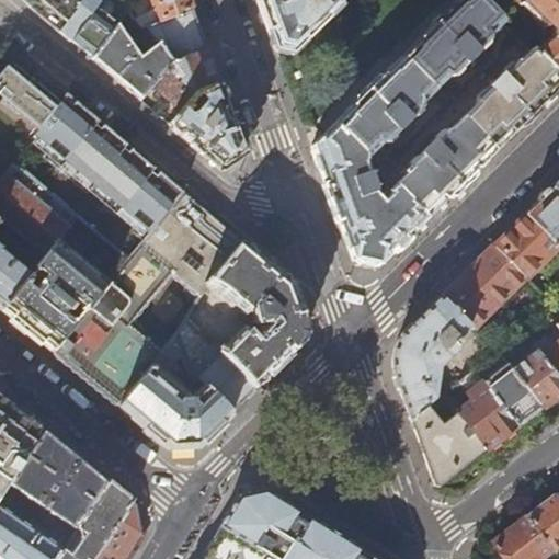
[(99,4),(92,0),(35,0),(31,6),(38,11),(68,36),(72,40),(73,38),(98,6),(99,4)]
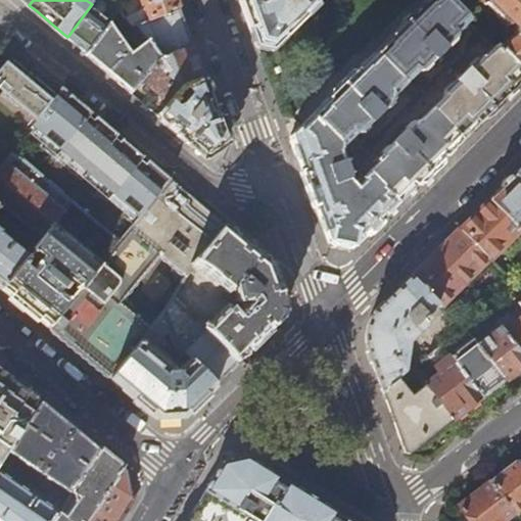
[(142,0),(144,4),(146,4),(151,19),(182,7),(180,0),(142,0)]
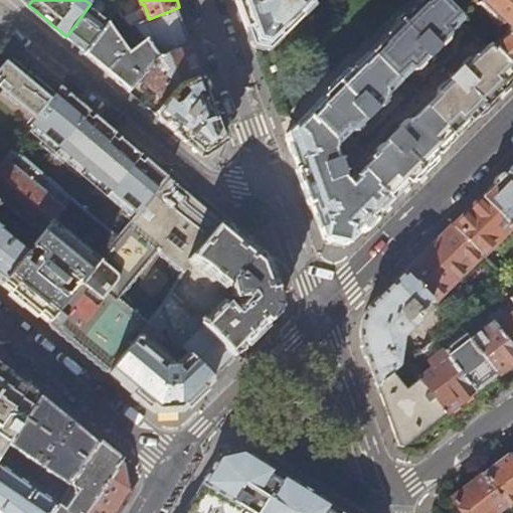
[(239,0),(243,11),(255,45),(265,48),(314,0),(239,0)]
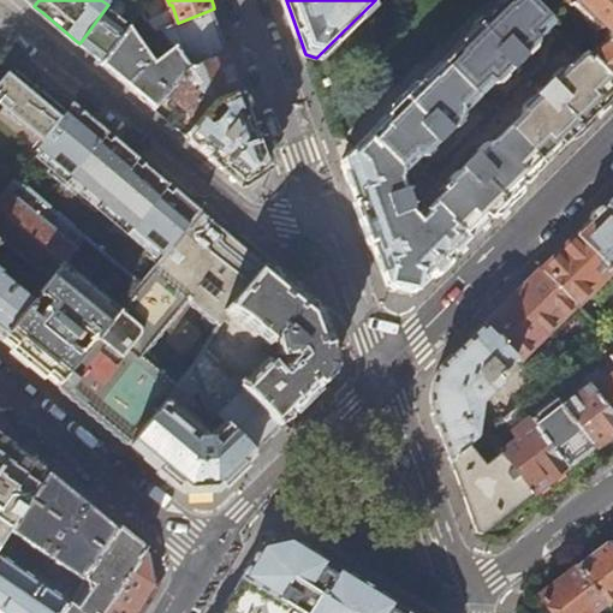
[(577,131),(612,95),(612,83),(585,57),(583,53),(565,70),(560,70),(547,82),(543,78),(534,87),(537,91),(522,107),(522,114),(493,141),(488,141),(474,156),(470,153),(462,161),(465,164),(445,184),(446,185),(442,189),(444,191),(421,214),(415,212),(403,180),(403,173),(418,158),(421,159),(441,140),(445,143),(453,136),(450,131),(465,115),(463,113),(493,83),(495,85),(515,66),(519,70),(528,63),(524,58),(539,41),(536,39),(553,23),(530,0),(501,0),(343,158),(364,216),(388,284),(417,290),(439,268),(507,201),(577,131)]
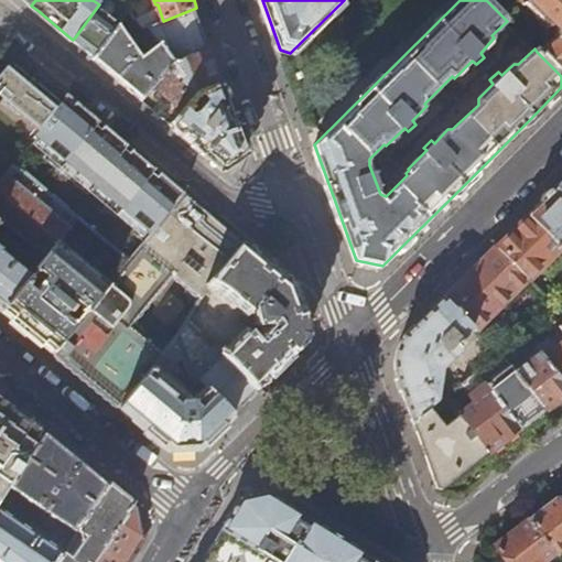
[(525,0),(523,1),(555,33),(537,52),(561,76),(561,0),(525,0)]
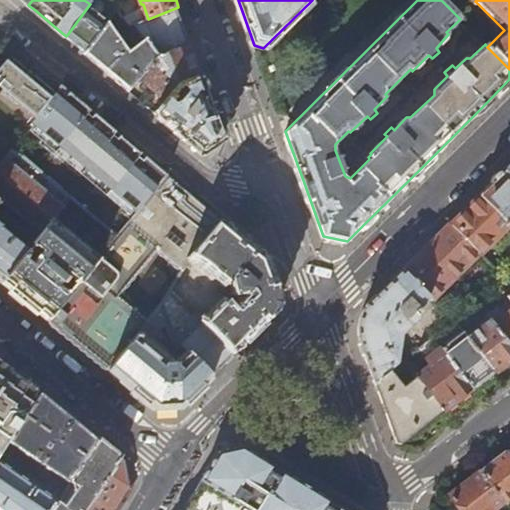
[(109,21),(89,5),(67,35),(76,43),(87,50),(108,22),(109,21)]
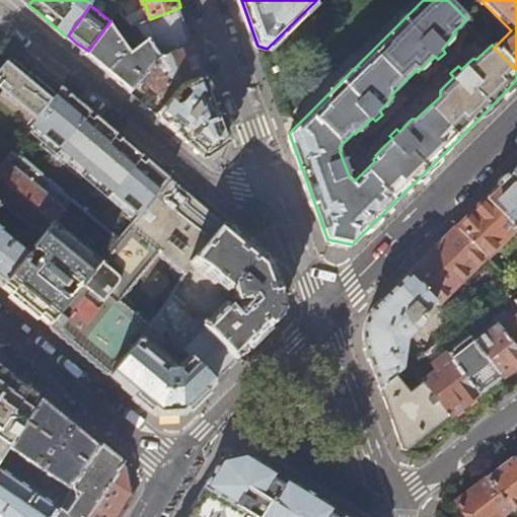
[(182,13),(180,7),(150,19),(138,23),(149,39),(160,55),(194,44),(190,32),(182,13)]
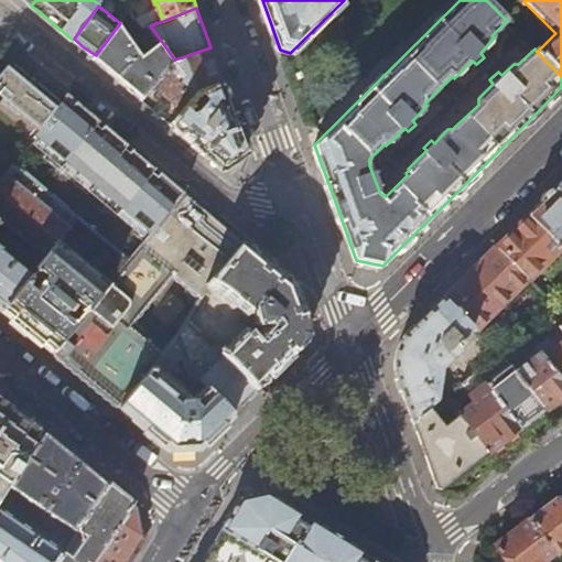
[(119,24),(96,55),(94,57),(114,74),(142,98),(158,79),(174,60),(162,42),(142,56),(119,24)]
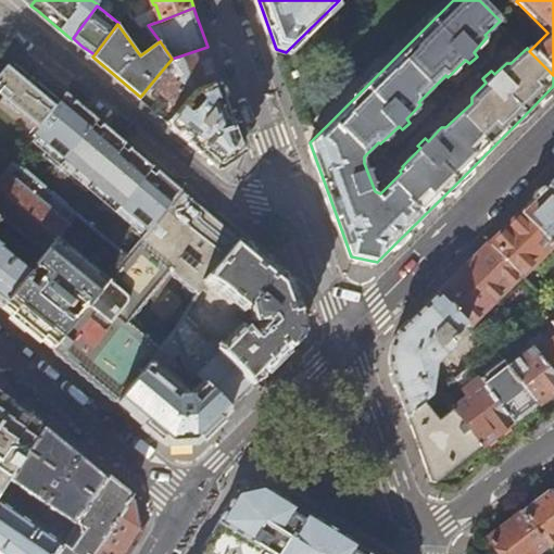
[(214,65),(208,47),(172,59),(155,78),(175,95),(171,101),(180,108),(187,100),(196,91),(200,90),(219,83),(214,65)]
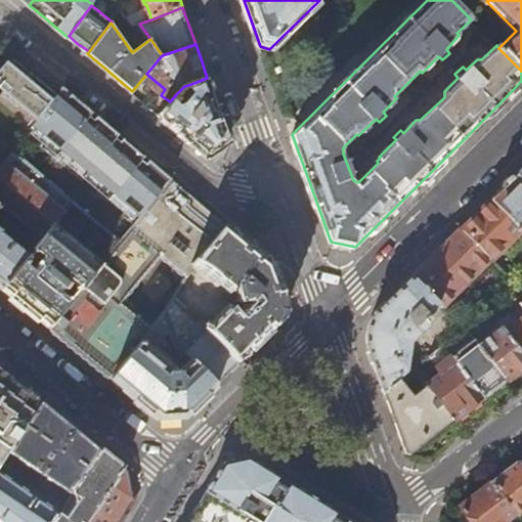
[(6,94),(37,120),(57,93),(19,63),(11,56),(0,69),(0,79),(11,89),(6,94)]
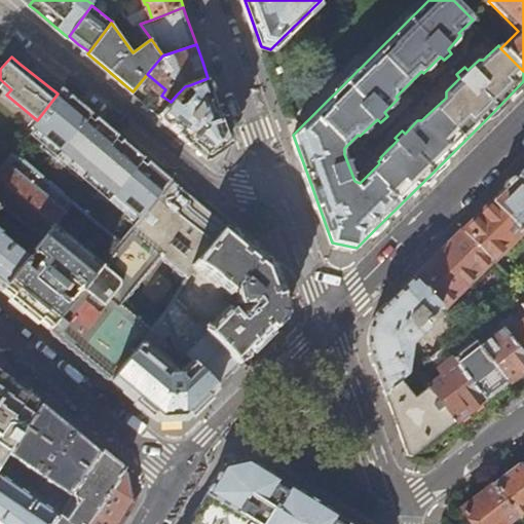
[(230,141),(208,78),(189,85),(192,94),(184,103),(179,104),(177,102),(180,98),(177,95),(171,102),(160,115),(176,127),(209,155),(230,141)]
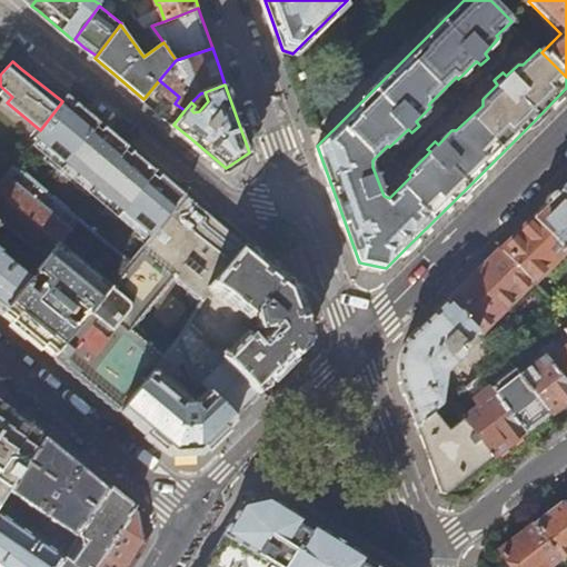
[(62,101),(40,130),(53,142),(28,172),(57,197),(83,166),(107,185),(80,216),(81,217),(133,259),(187,194),(176,185),(149,161),(121,139),(93,116),(68,95),(62,101)]
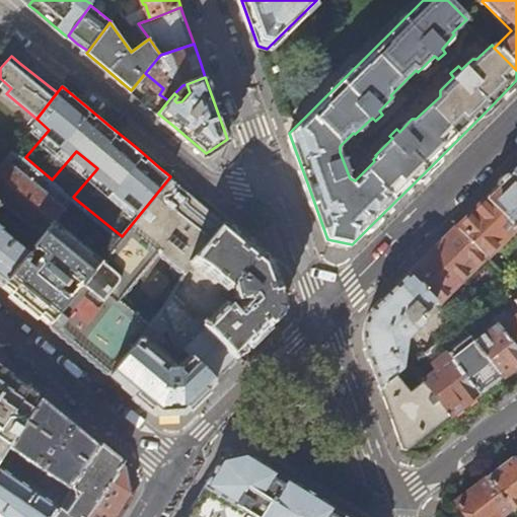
[(14,149),(0,167),(0,283),(2,285),(24,260),(34,245),(29,241),(25,247),(2,228),(3,227),(0,224),(0,203),(3,200),(44,235),(55,221),(74,198),(73,197),(52,179),(25,157),(14,149)]
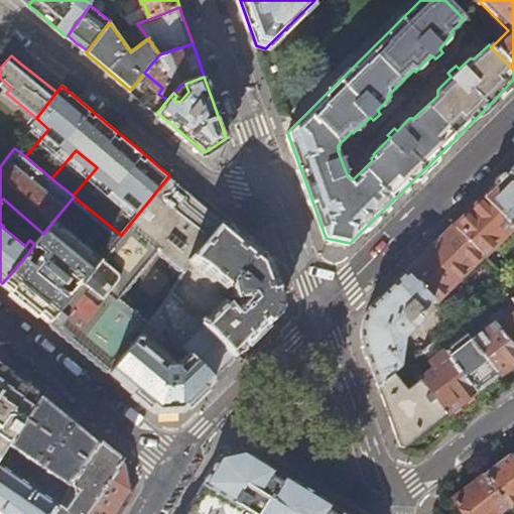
[(496,183),(484,196),(513,227),(513,177),(508,171),(496,183)]
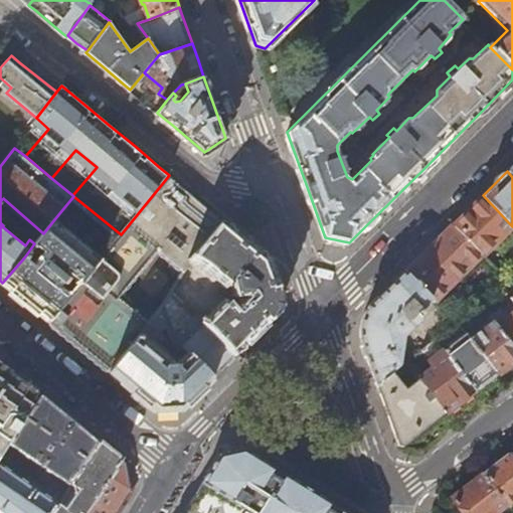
[(200,201),(169,175),(121,234),(102,258),(89,273),(98,279),(88,291),(79,284),(70,295),(48,321),(66,335),(96,359),(110,371),(142,332),(149,323),(151,320),(120,295),(159,247),(186,270),(192,259),(223,220),(200,201)]
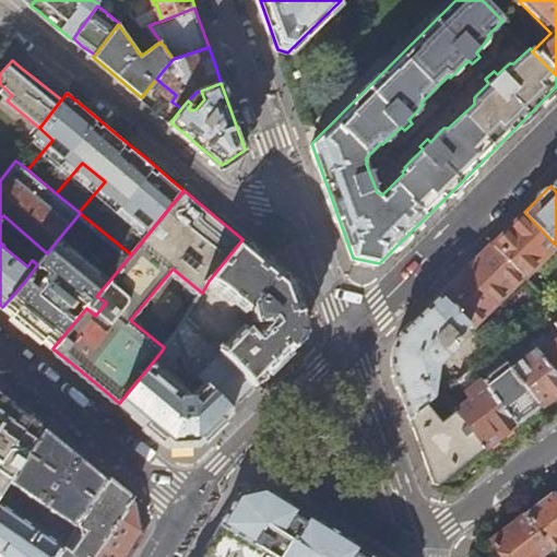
[(509,226),(492,243),(524,275),(525,276),(556,246),(524,212),(509,226)]
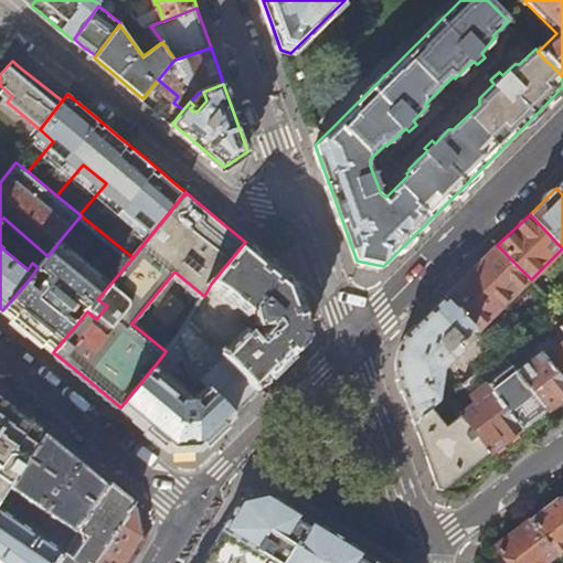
[(60,241),(48,256),(38,267),(50,277),(46,282),(43,280),(39,285),(42,287),(38,293),(27,283),(2,310),(29,332),(53,352),(77,324),(63,312),(68,311),(75,304),(76,298),(89,309),(97,299),(112,283),(60,241)]
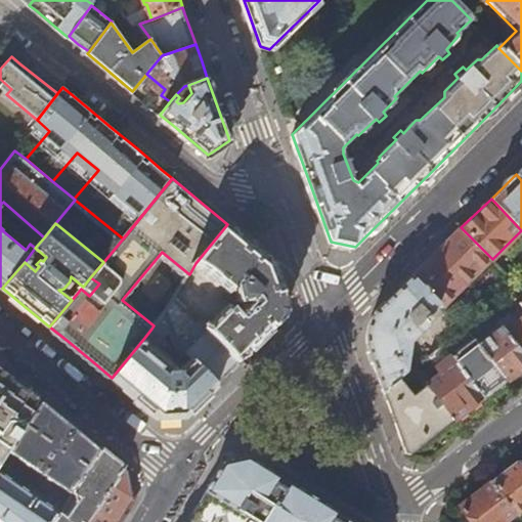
[(227,224),(196,263),(231,291),(235,287),(236,288),(240,298),(232,306),(228,302),(206,324),(241,360),(279,321),(285,297),(273,263),(254,247),(227,224)]
